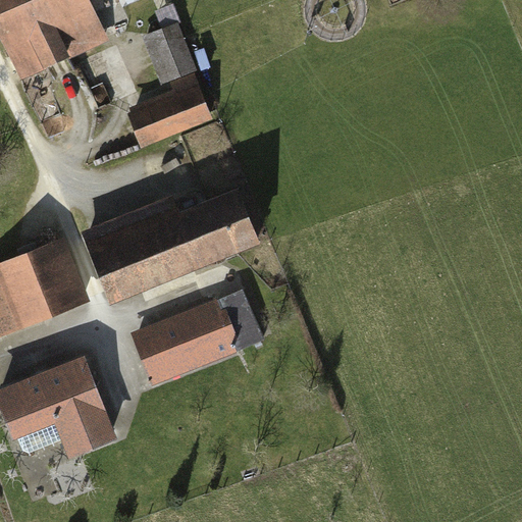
[(0,0),(0,42),(18,83),(106,44),(89,5),(101,0),(0,0)]
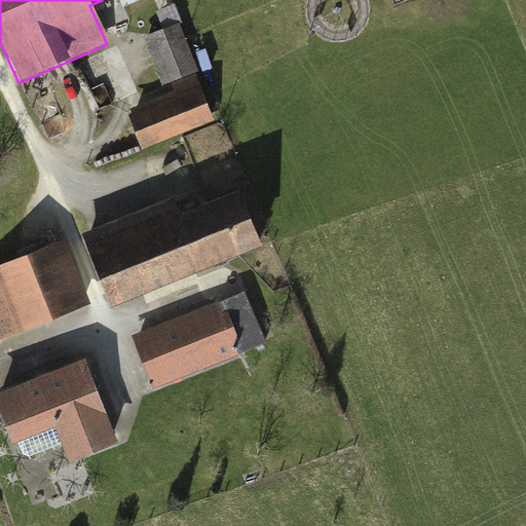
[(138,148),(210,121),(176,31),(144,43),(163,97),(124,111),(138,148)]
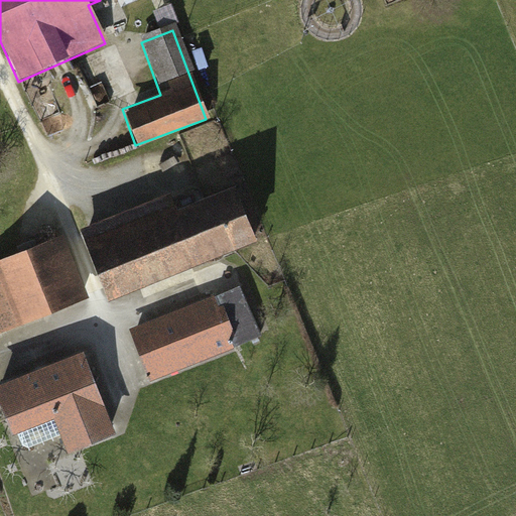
[(172,198),(86,231),(112,298),(256,242),(235,189),(178,212),(172,198)]
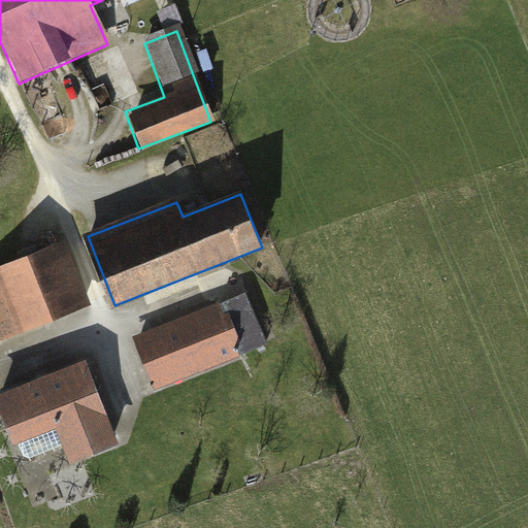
[(67,244),(0,269),(0,341),(91,307),(67,244)]
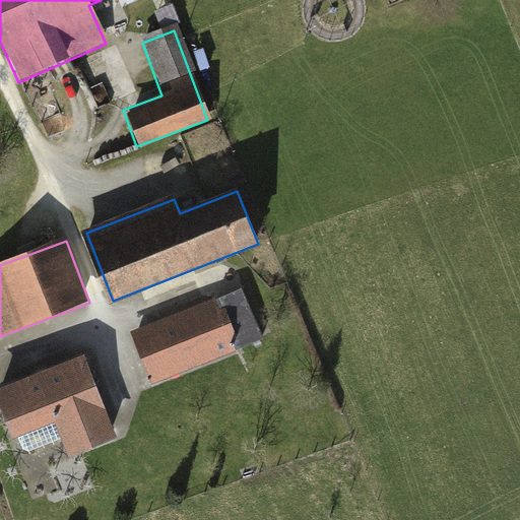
[(240,287),(129,334),(152,388),(263,341),(240,287)]
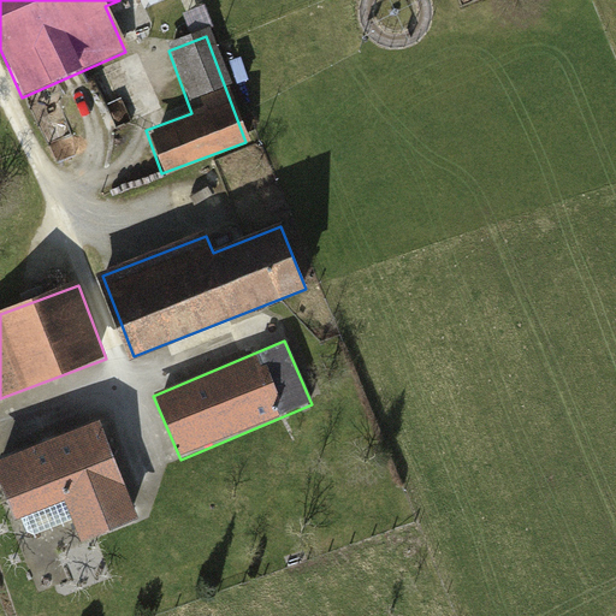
[(99,420),(0,458),(0,487),(13,522),(67,502),(84,543),(140,521),(99,420)]
